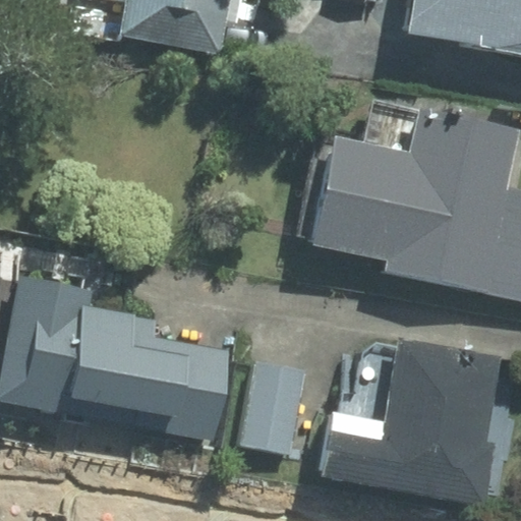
[(123,0),(117,36),(221,54),(230,0),(123,0)]
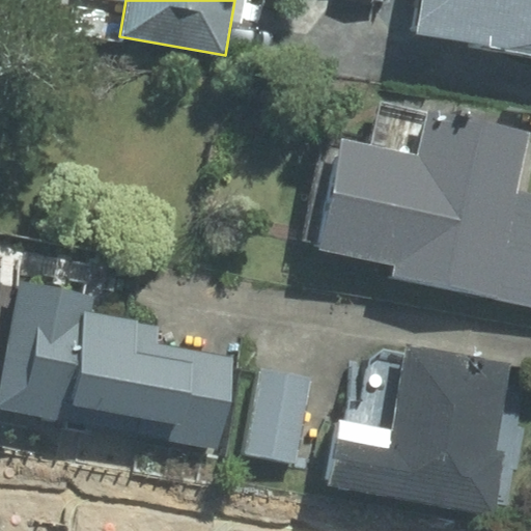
[(530,0),(419,0),(413,33),(530,53),(530,0)]
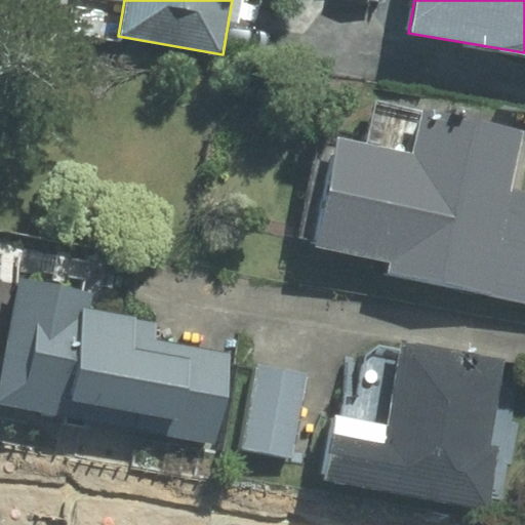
[(411,152),(336,136),(314,245),(387,260),(384,275),(524,304),(524,190),(512,188),(523,129),(420,109),(411,152)]
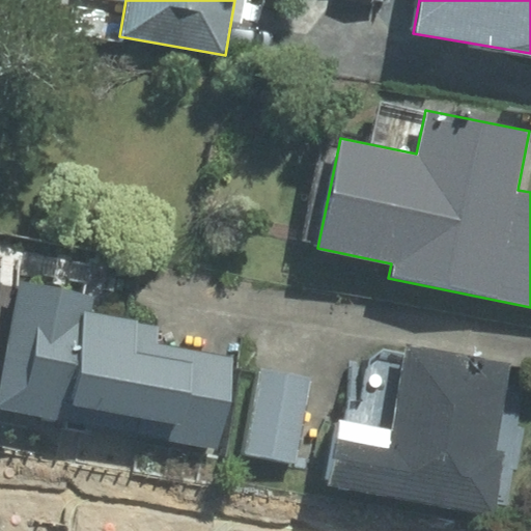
[(92,295),(20,280),(0,379),(0,409),(219,451),(238,358),(157,342),(160,326),(89,311),(92,295)]
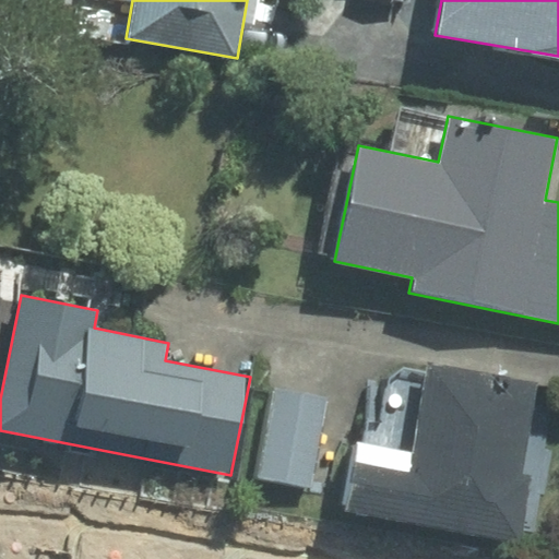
[(409,471),(355,461),(345,511),(518,544),(532,473),(522,471),(538,384),(430,364),(409,471)]
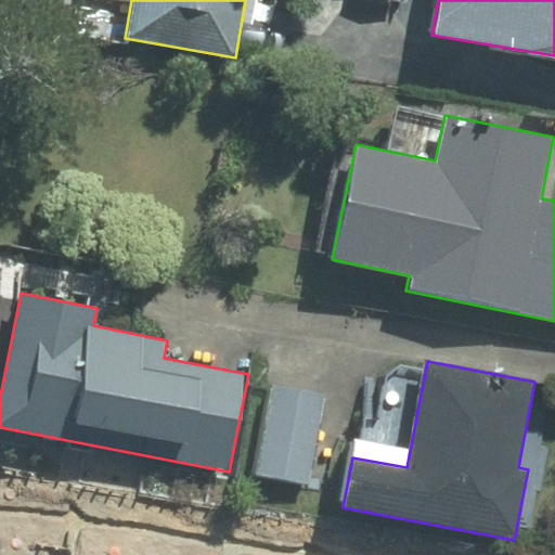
[(323,396),(270,387),(255,475),(309,483),(323,396)]
